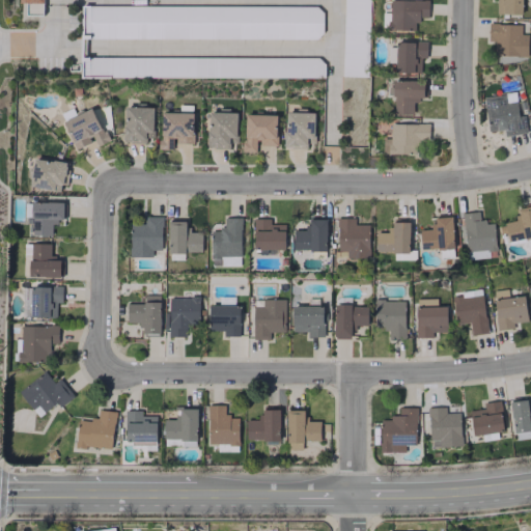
[(43,0),(19,0),(20,2),(27,2),(27,15),(44,15),(43,0)]
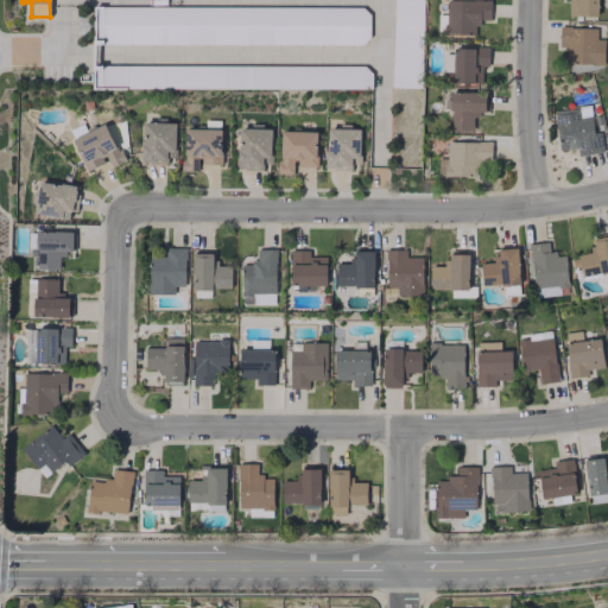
[(423,0),(393,0),(392,87),(422,88),(423,0)]
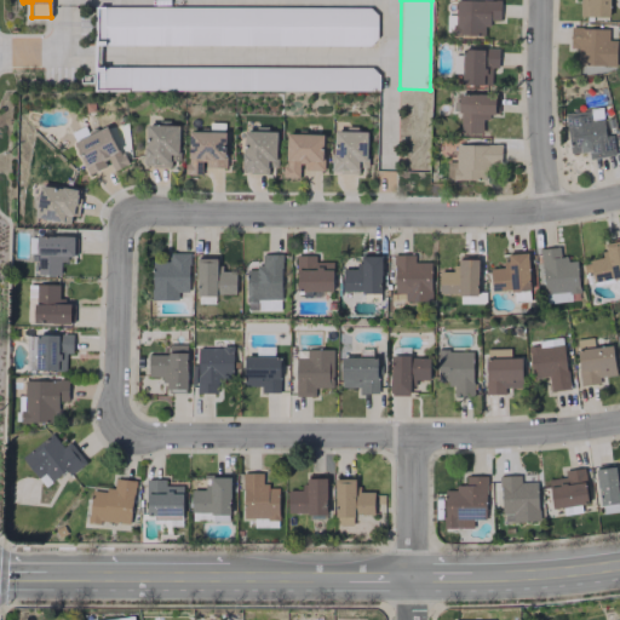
[(499,1),(455,0),(454,34),(486,35),(487,19),(499,21),(499,1)]
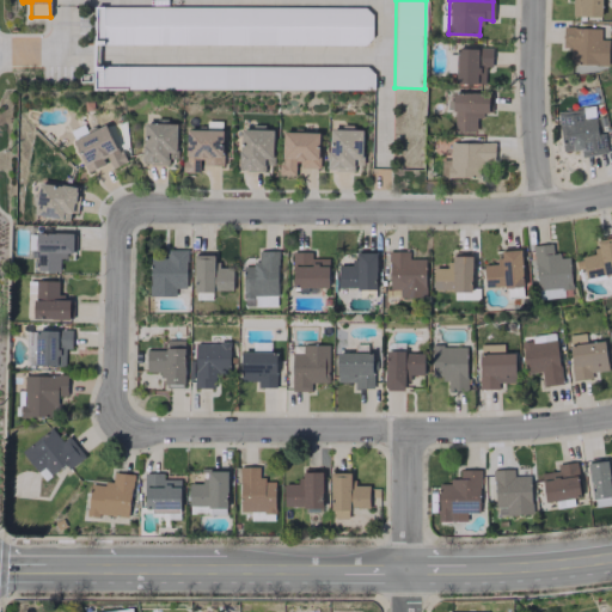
[(571,0),(571,16),(601,17),(601,0),(571,0)]
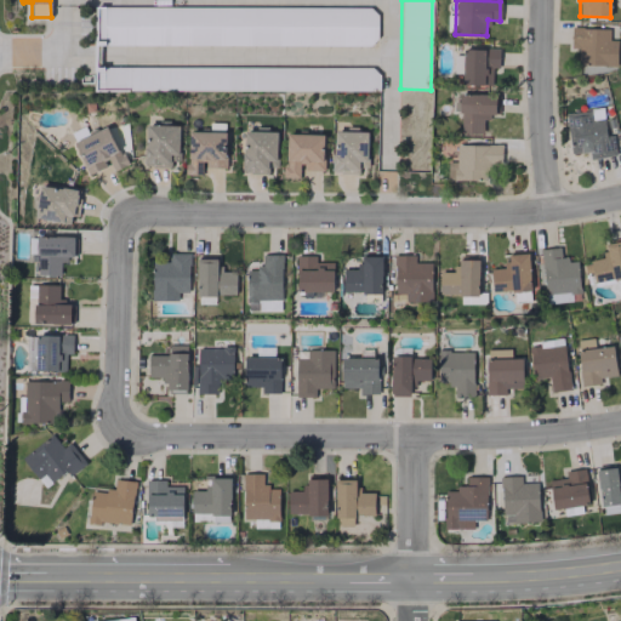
[(376,7),(95,6),(95,45),(376,46),(376,7)]
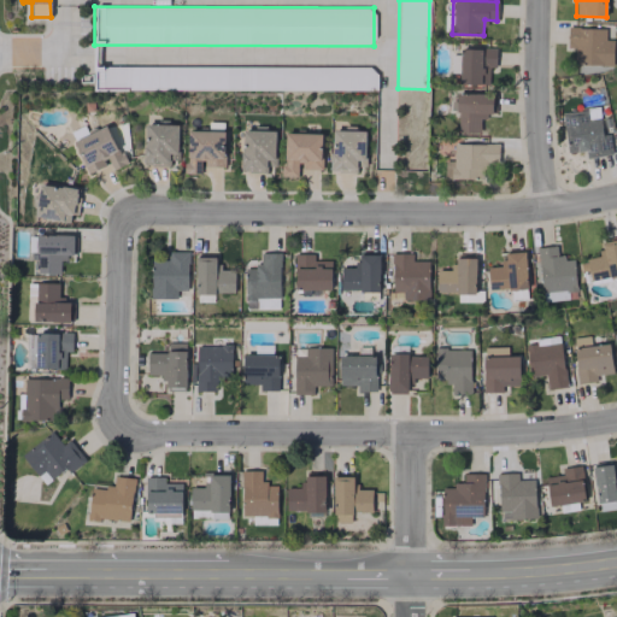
[(612,40),(605,40),(605,28),(568,27),(566,48),(575,48),(574,65),(612,65),(612,40)]
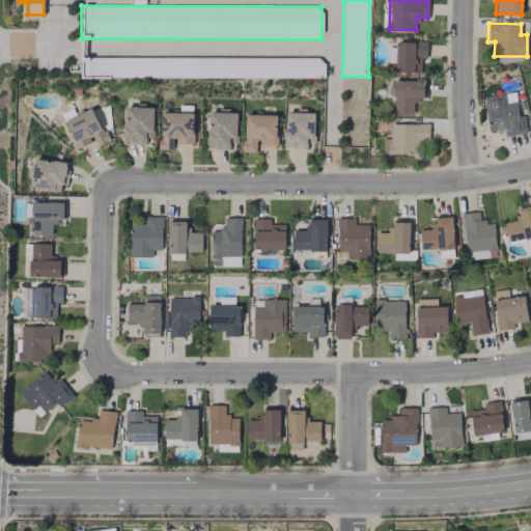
[(426,42),(396,42),(396,73),(420,73),(420,58),(426,58),(426,42)]
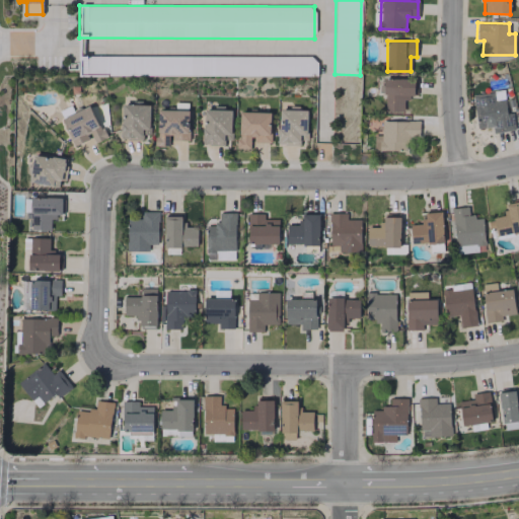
[(316,75),(316,56),(79,56),(79,75),(316,75)]
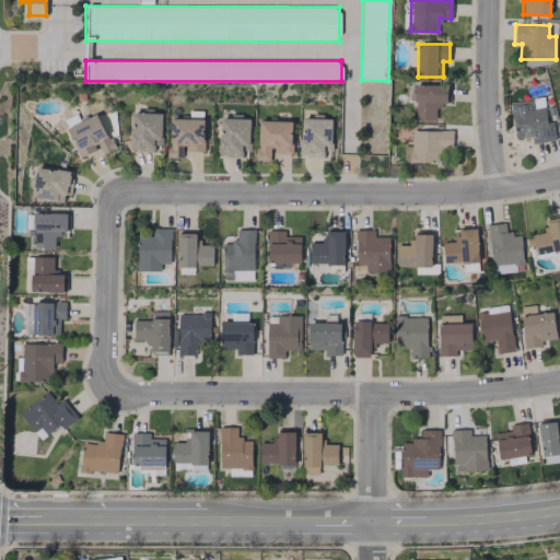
[(446,105),(446,85),(415,85),(415,120),(435,120),(435,105),(446,105)]
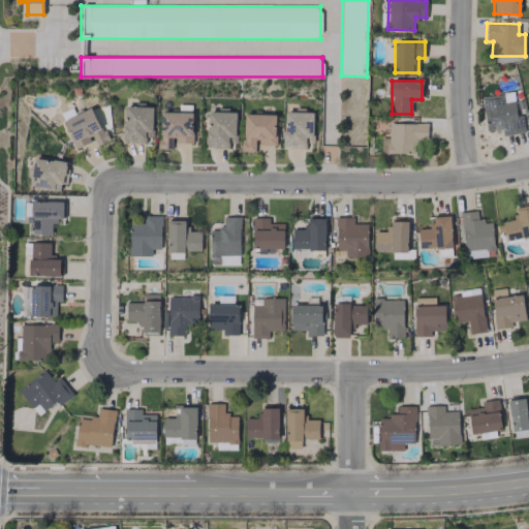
[(516,116),(512,91),(480,96),(487,134),(524,129),(522,115),(516,116)]
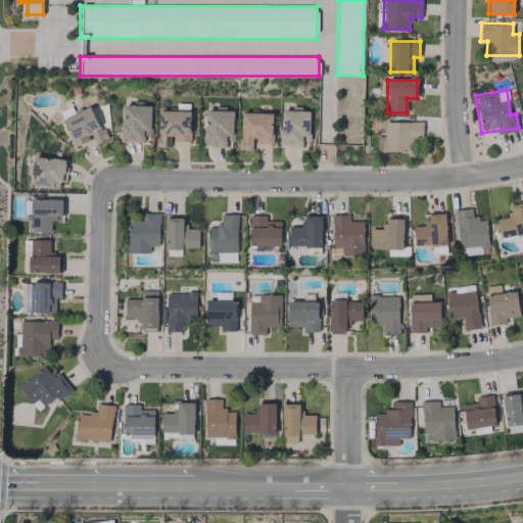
[(143,141),(143,135),(150,136),(150,106),(123,105),(122,141),(143,141)]
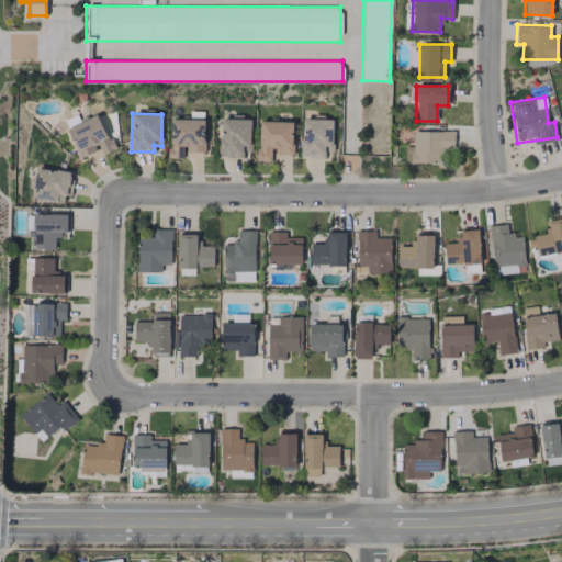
[(80,158),(99,150),(100,155),(113,149),(98,114),(67,127),(80,158)]
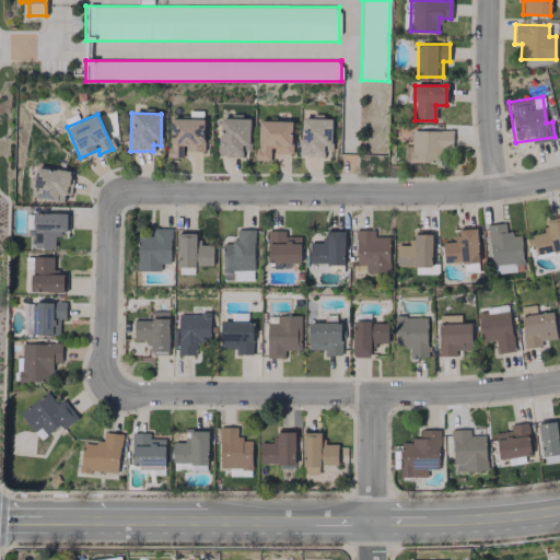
[(249,118),(220,118),(219,155),(242,156),(242,151),(249,151),(249,118)]
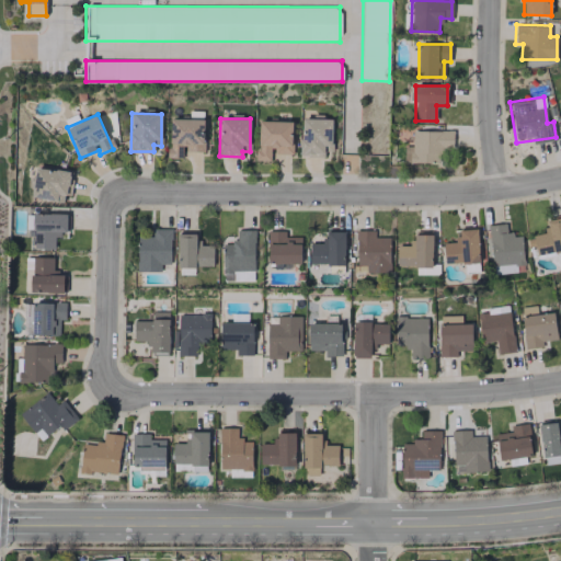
[(331,118),(301,118),(300,156),(324,156),(324,145),(331,146),(331,118)]
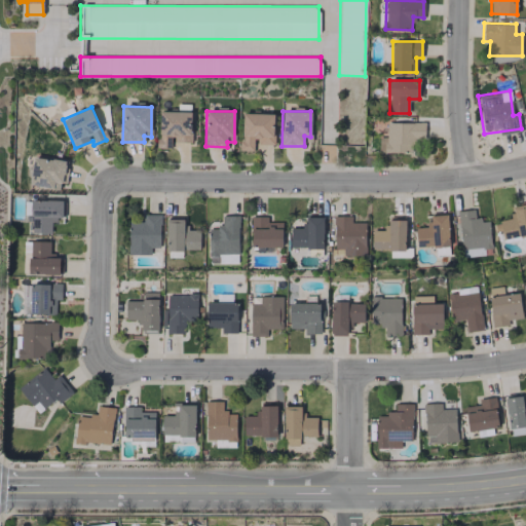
[(191,112),(158,112),(158,148),(172,148),(172,142),(191,142),(191,112)]
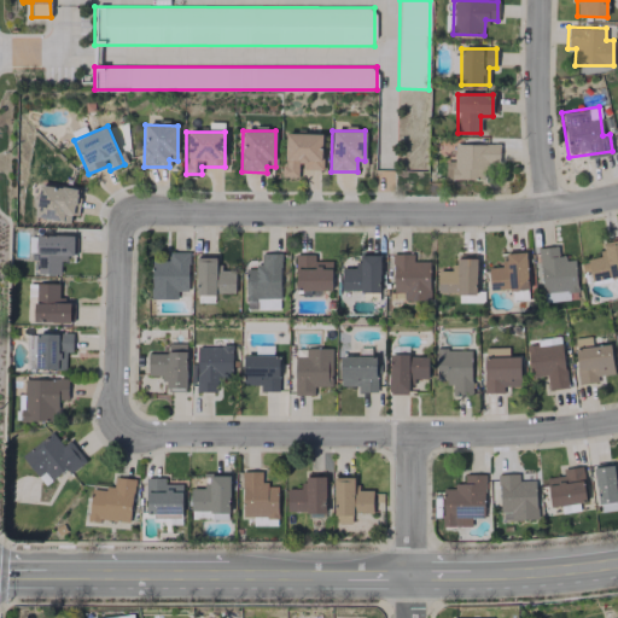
[(321,134),(284,133),(284,176),(298,178),(299,169),(321,170),(321,134)]
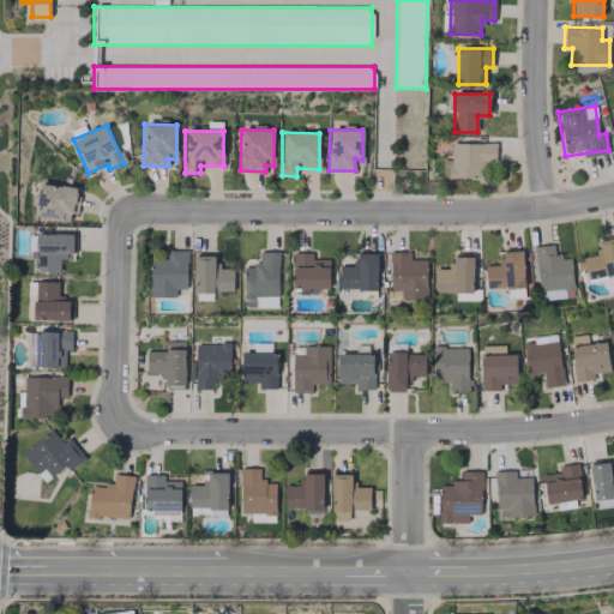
[(441,160),(441,178),(485,178),(485,163),(495,163),(495,143),(450,143),(450,160),(441,160)]
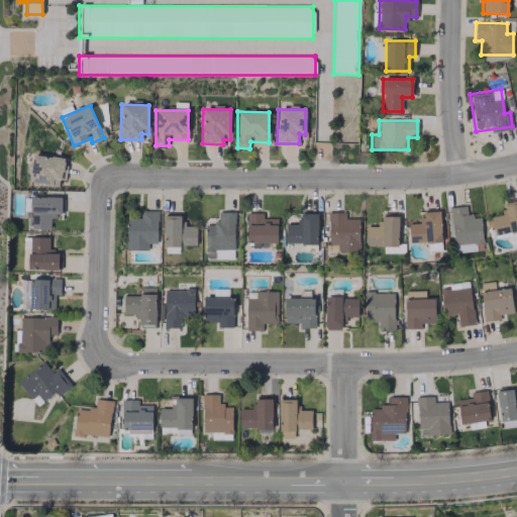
[(64,180),(67,158),(32,154),(29,183),(59,186),(59,180),(64,180)]
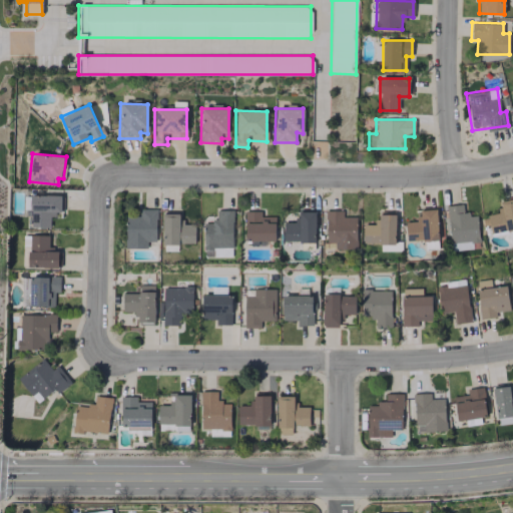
[(49,227),(50,213),(60,214),(61,195),(30,195),(30,226),(49,227)]
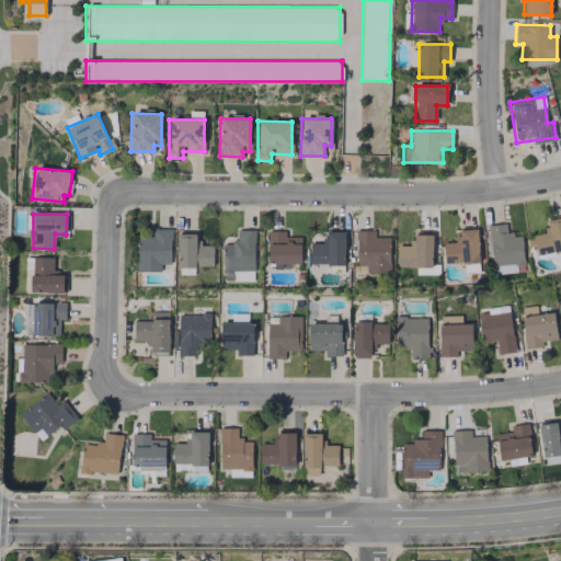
[(560,251),(560,216),(545,219),(547,233),(527,237),(528,248),(535,245),(537,255),(560,251)]
